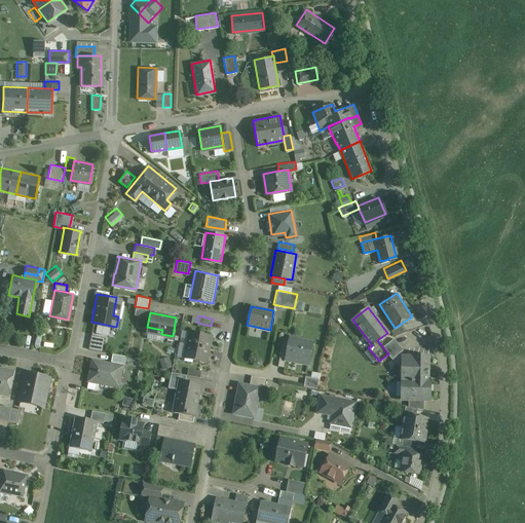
[(212,335),(190,331),(187,343),(210,347),(212,335)]
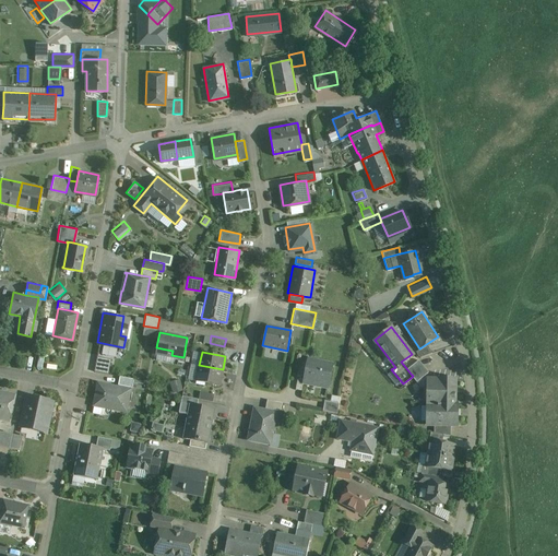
[(111,357),(97,354),(94,369),(108,371),(111,357)]
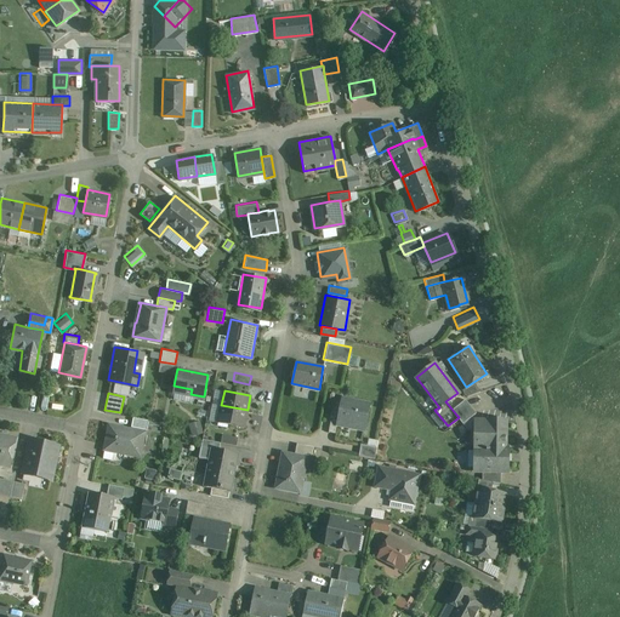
[(368,403),(341,398),(337,417),(336,422),(363,427),(368,403)]
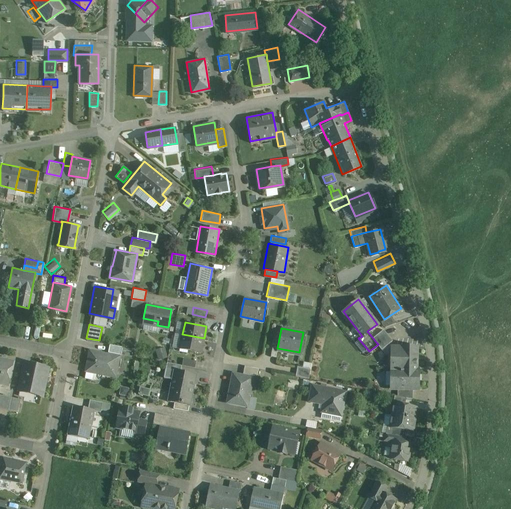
[(382,328),(372,337),(376,342),(387,334),(382,328)]
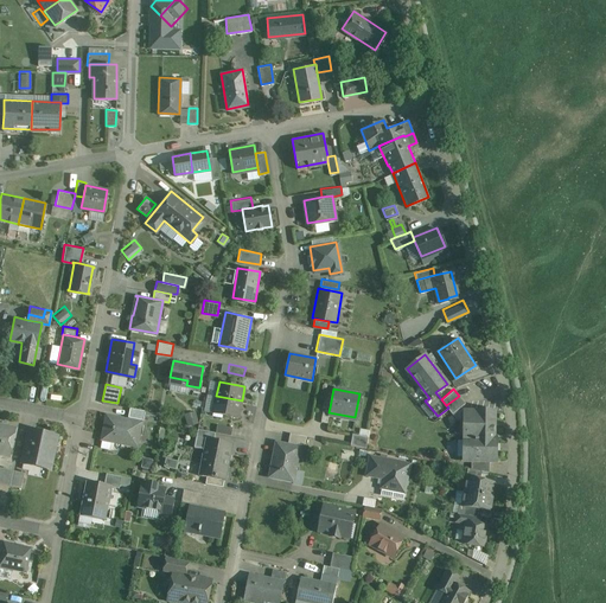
[(242,401),(216,396),(214,411),(238,417),(242,401)]
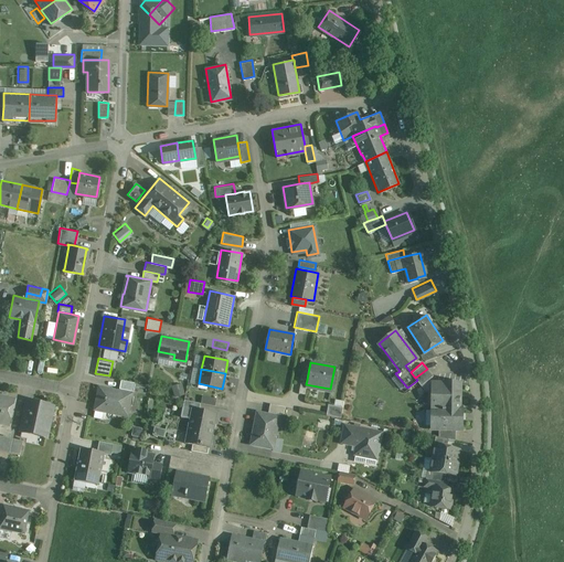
[(427,369),(415,378),(417,380),(416,381),(419,384),(432,374),(427,369)]
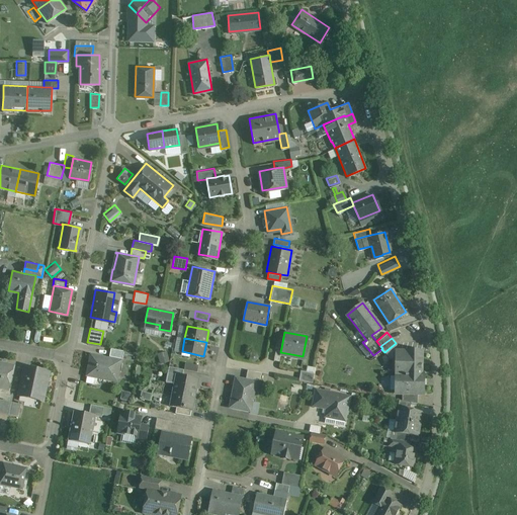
[(124,349),(111,346),(109,354),(122,356),(124,349)]
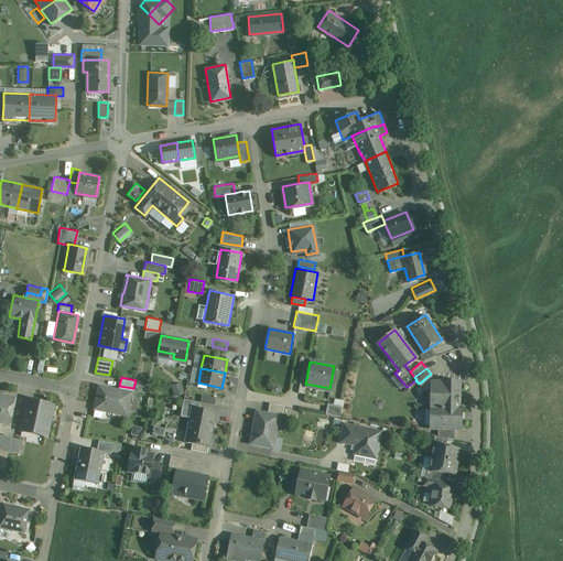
[(306,379),(300,378),(298,391),(303,392),(305,384),(306,379)]
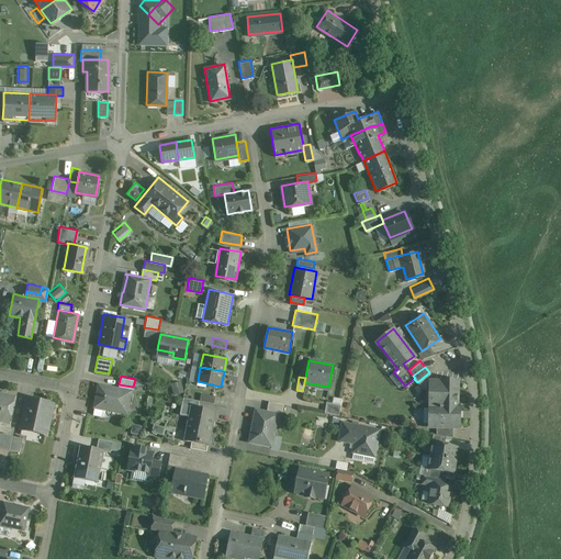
[(169,381),(172,391),(182,389),(180,378),(169,381)]
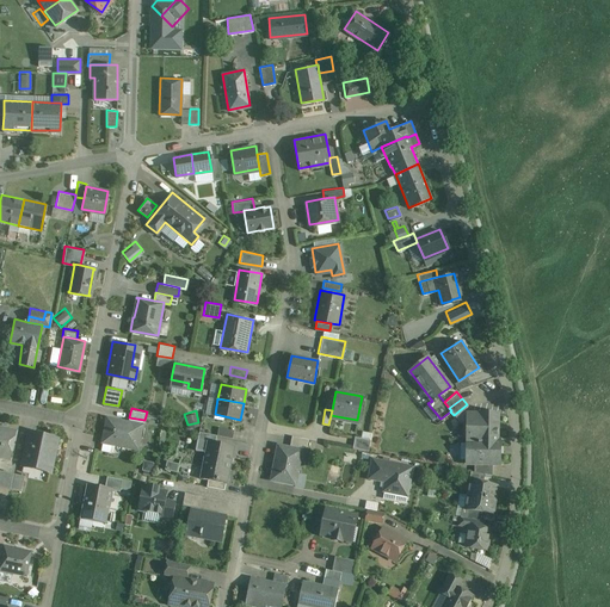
[(495,413),(467,413),(467,462),(492,462),(498,462),(498,440),(495,440),(495,413)]
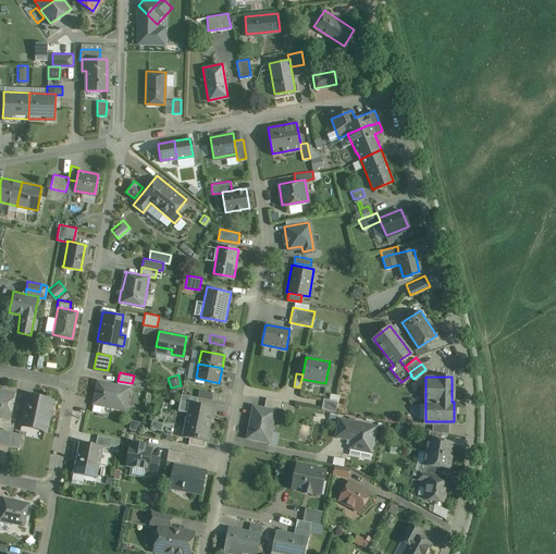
[(113,385),(98,382),(94,401),(124,408),(130,388),(114,383),(113,385)]
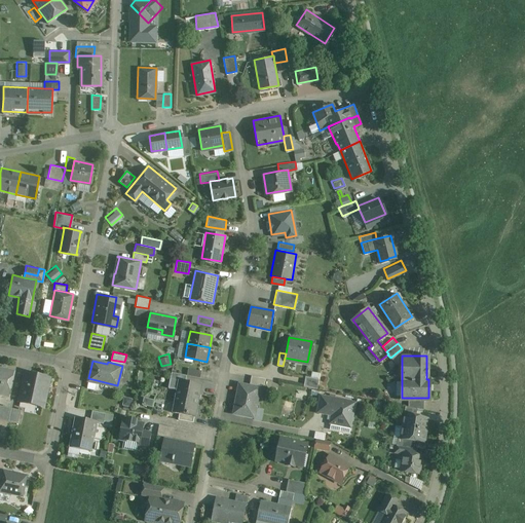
[(12,369),(0,366),(0,393),(6,396),(12,369)]
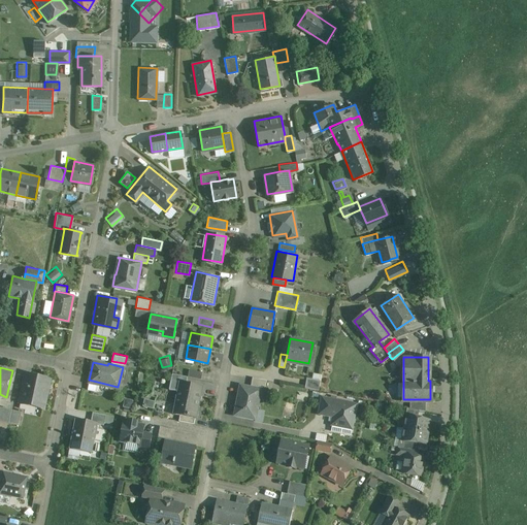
[(202,370),(190,368),(189,375),(201,378),(202,370)]
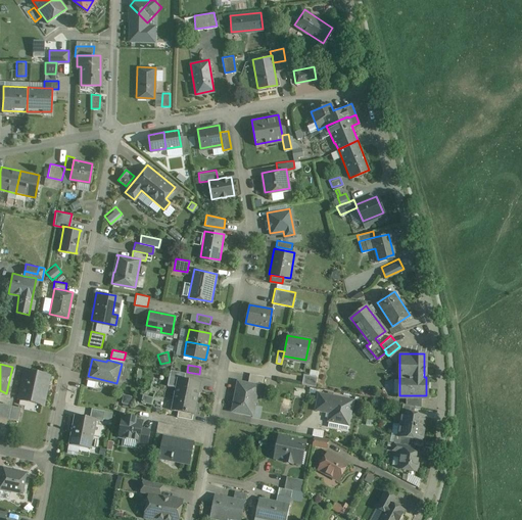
[(186,372),(170,369),(169,376),(177,377),(177,376),(185,377),(186,372)]
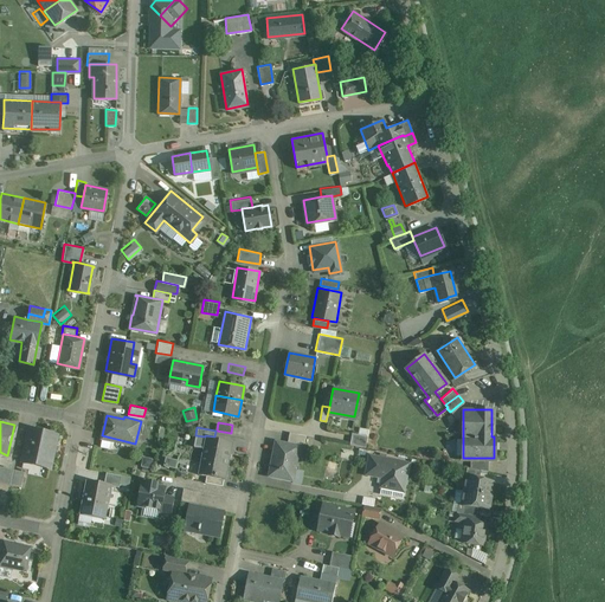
[(56,434),(29,428),(21,460),(49,466),(56,434)]
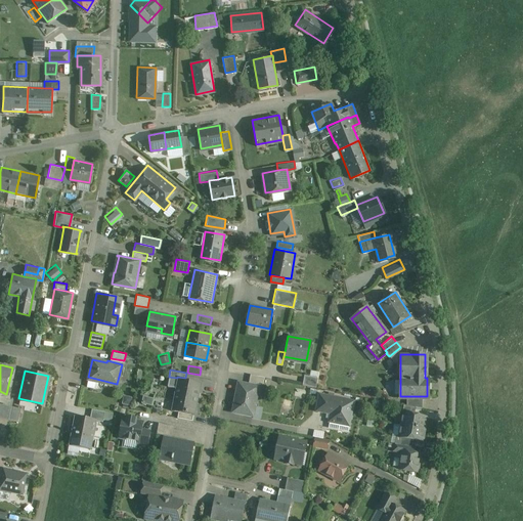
[(263,376),(250,373),(248,383),(258,385),(258,382),(262,383),(263,376)]
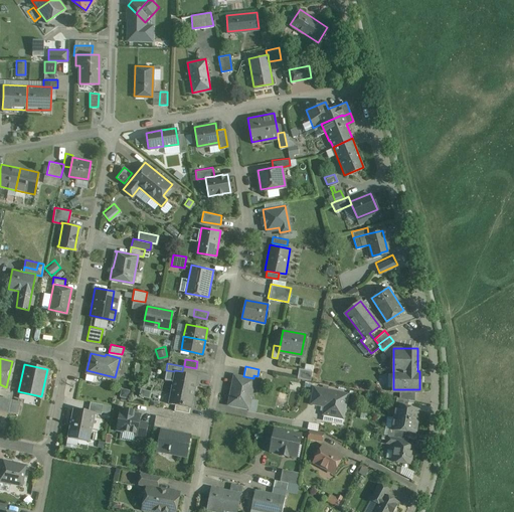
[(311,370),(298,367),(296,376),(310,379),(311,370)]
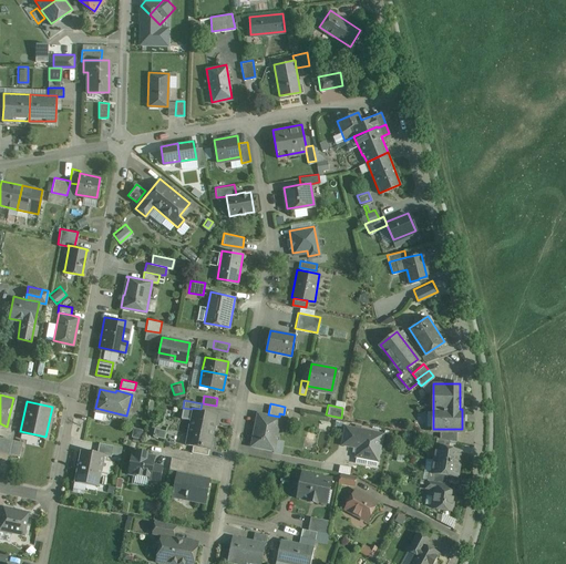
[(201,409),(192,408),(192,409),(185,442),(193,444),(209,448),(211,448),(217,412),(201,409)]
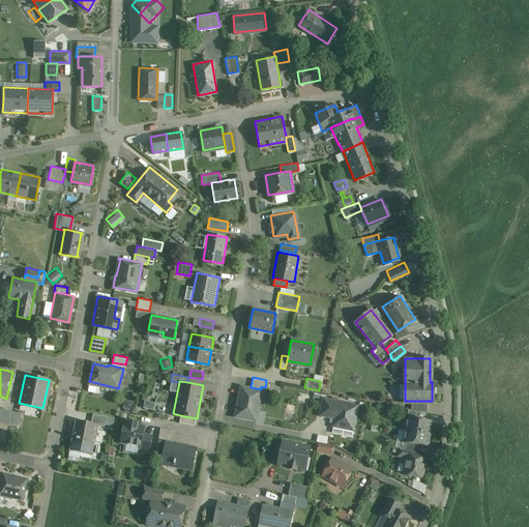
[(251,387),(241,385),(235,415),(255,418),(261,389),(251,387)]
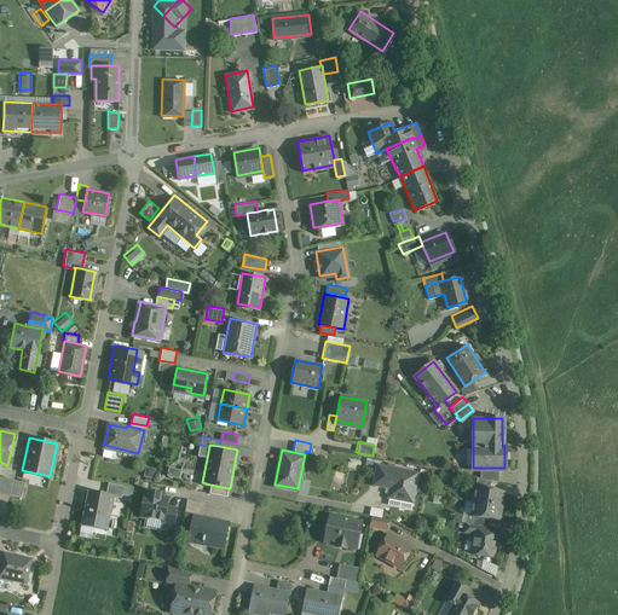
[(388,465),(376,463),(373,482),(385,485),(388,465)]
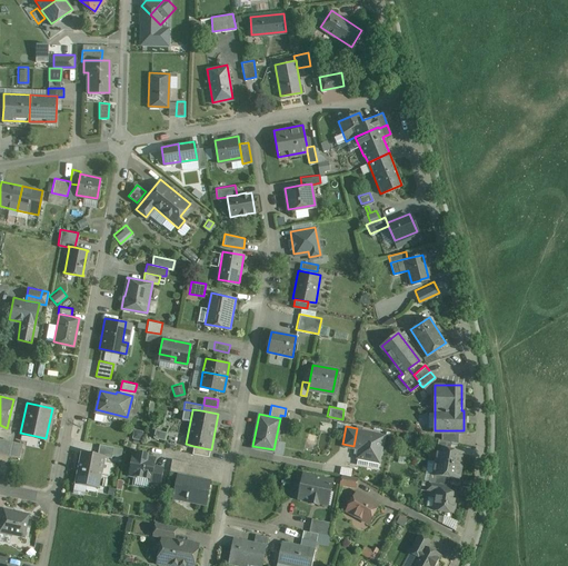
[(384,434),(357,428),(354,446),(358,447),(356,456),(378,460),(384,434)]
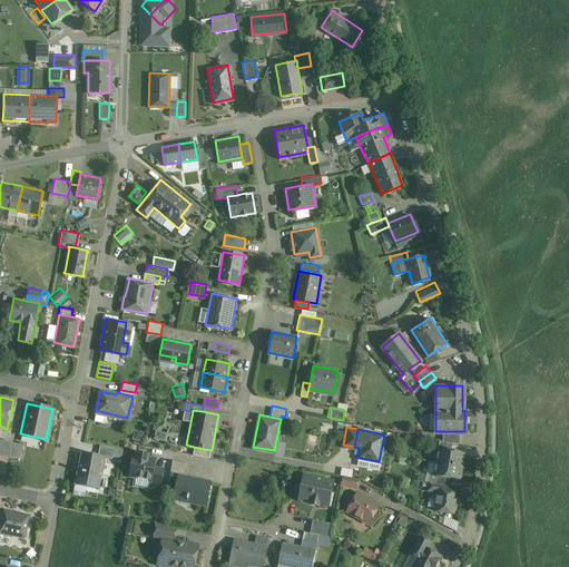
[(459,431),(441,431),(441,439),(451,441),(458,442),(459,431)]
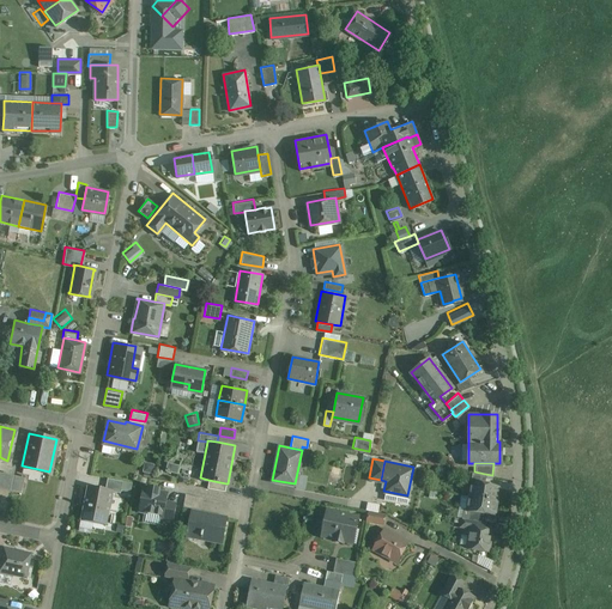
[(329,474),(340,474),(340,464),(329,464),(329,474)]
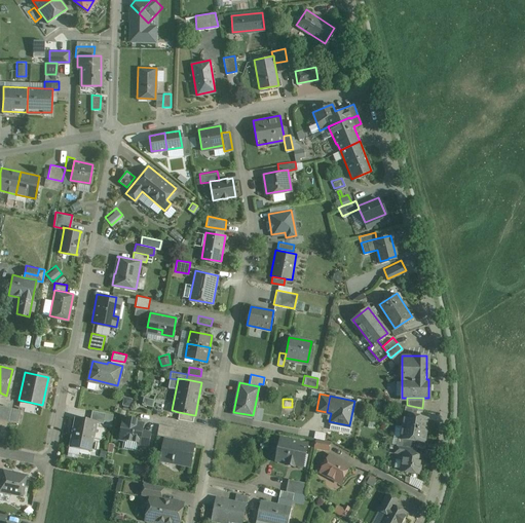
[(10,406),(0,404),(0,417),(7,419),(10,406)]
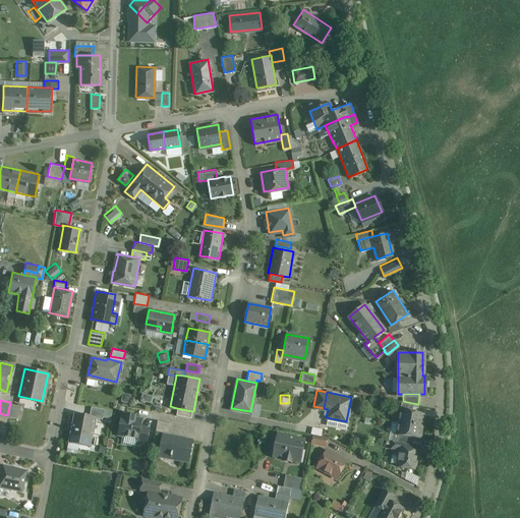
[(403,401),(400,401),(399,410),(400,409),(411,411),(412,403),(403,401)]
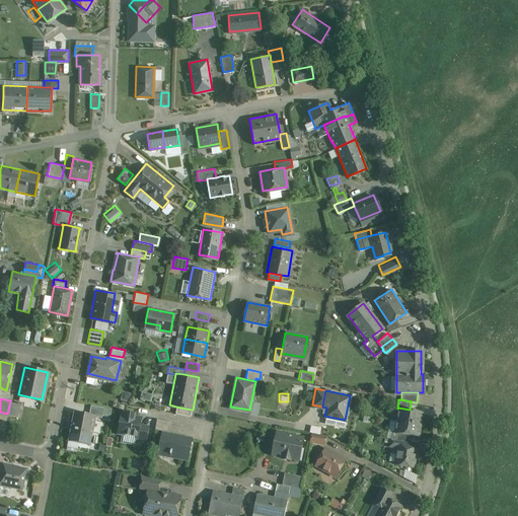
[(20,403),(10,400),(7,414),(17,416),(20,403)]
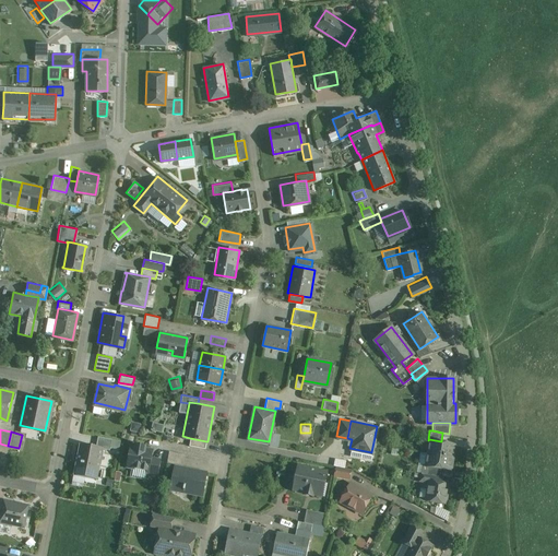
[(111,437),(97,434),(95,445),(103,446),(103,447),(109,448),(111,437)]
